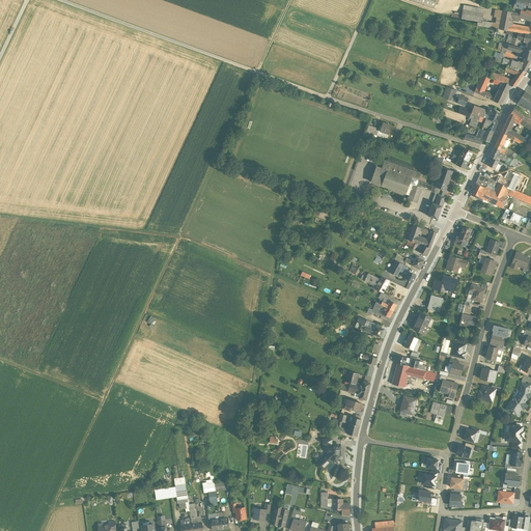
[(530,0),(521,0),(521,3),(524,4),(528,6),(530,6),(529,8),(530,8),(530,0)]
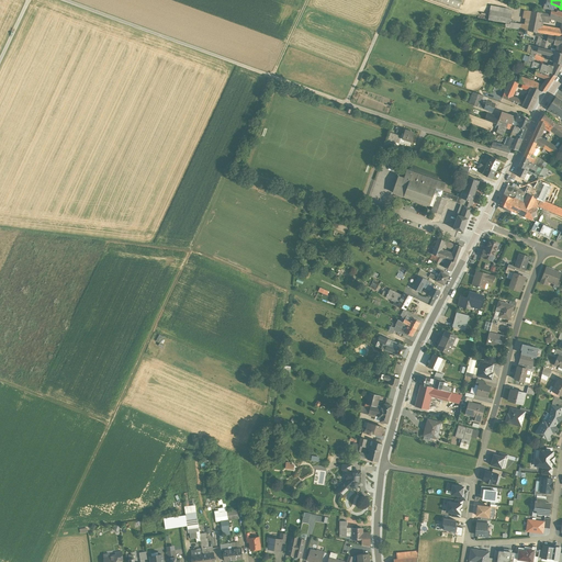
[(525,24),(510,22),(512,14),(490,10),(490,13),(487,13),(487,17),(489,17),(487,20),(505,23),(504,27),(520,30),(524,30),(525,24)]
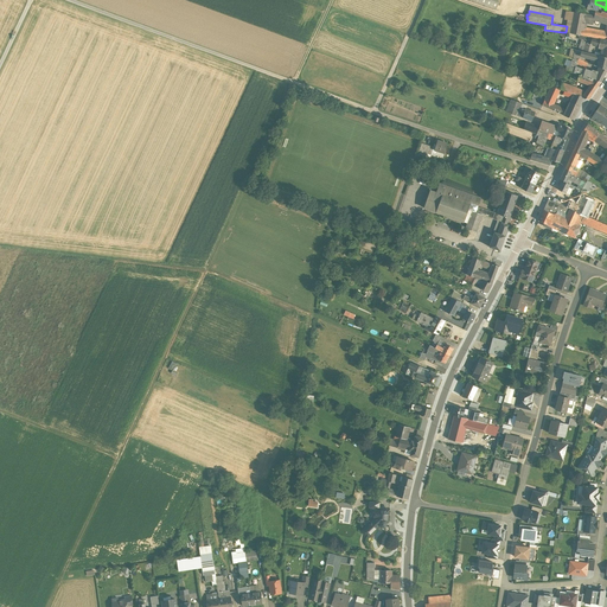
[(586,14),(570,12),(567,26),(566,32),(582,36),(583,30),(586,14)]
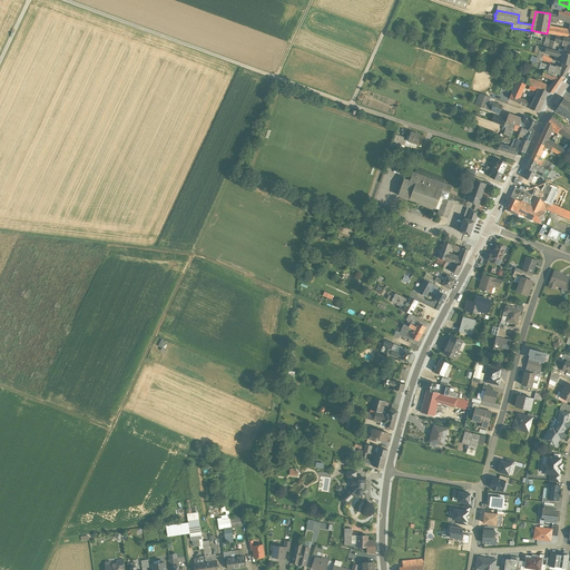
[(556,37),(548,35),(544,47),(546,48),(552,49),(552,47),(553,42),(556,37)]
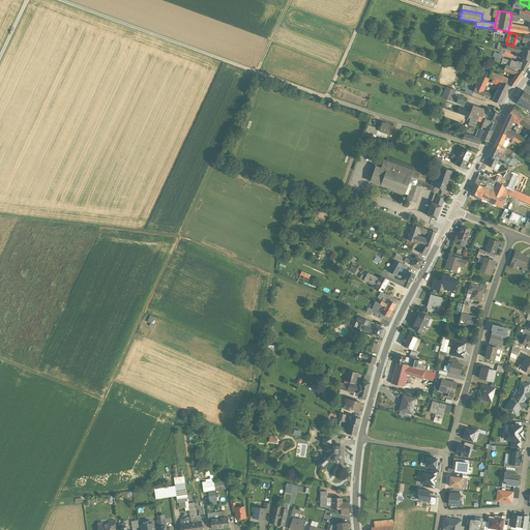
[(527,35),(517,33),(517,34),(514,39),(523,41),(526,41),(527,35)]
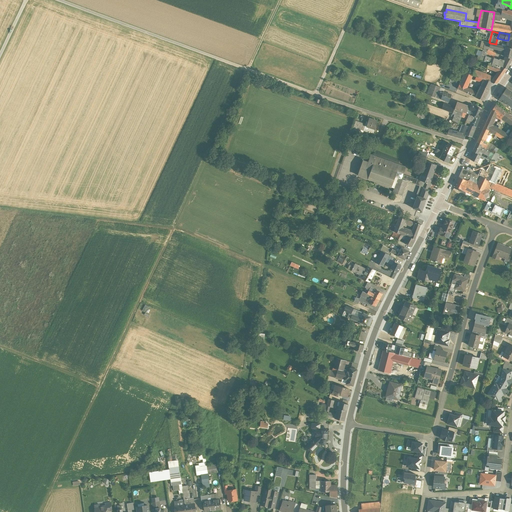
[(496,44),(490,43),(490,44),(489,47),(490,47),(494,48),(493,49),(504,52),(506,47),(496,44)]
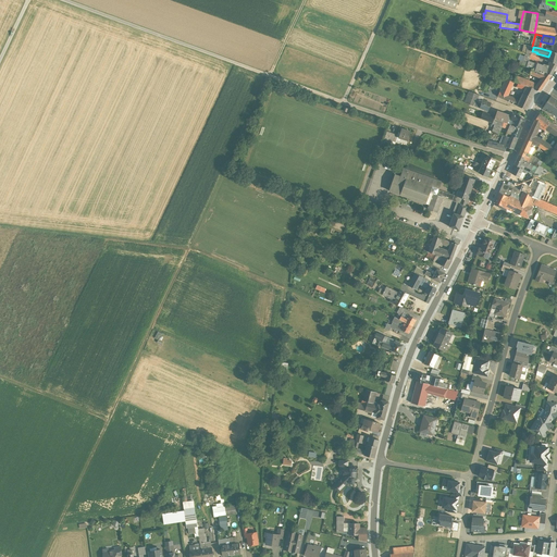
[(556,63),(556,52),(551,51),(548,57),(547,59),(547,61),(553,63),(556,64),(556,63)]
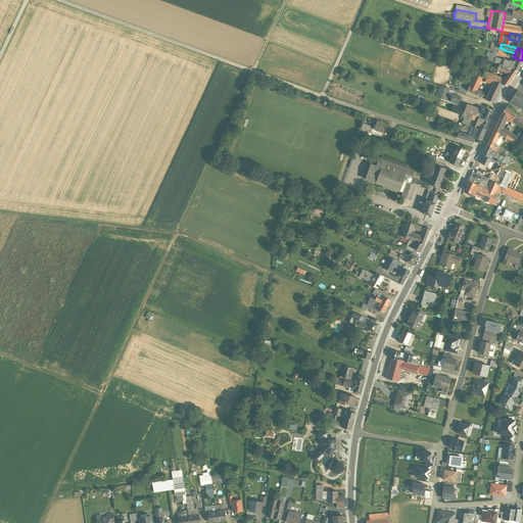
[(506,57),(508,55),(500,52),(494,50),(491,58),(495,59),(494,63),(497,64),(498,63),(501,64),(503,60),(496,57),(497,55),(502,57),(503,56),(506,57)]
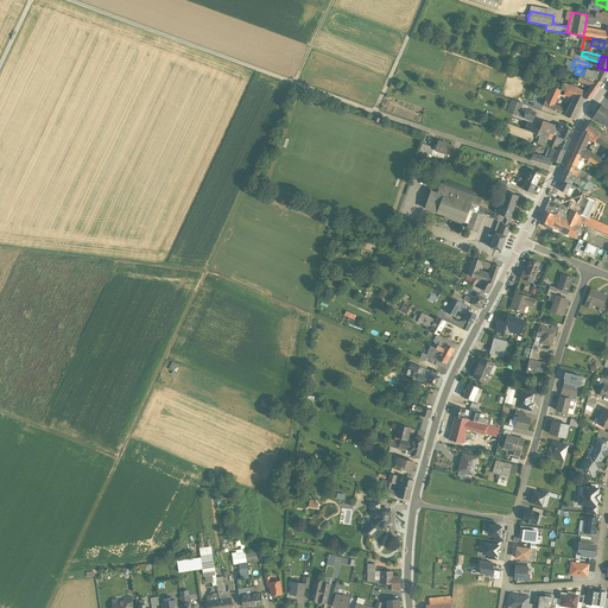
[(600,75),(591,73),(589,78),(601,83),(607,70),(603,69),(600,75)]
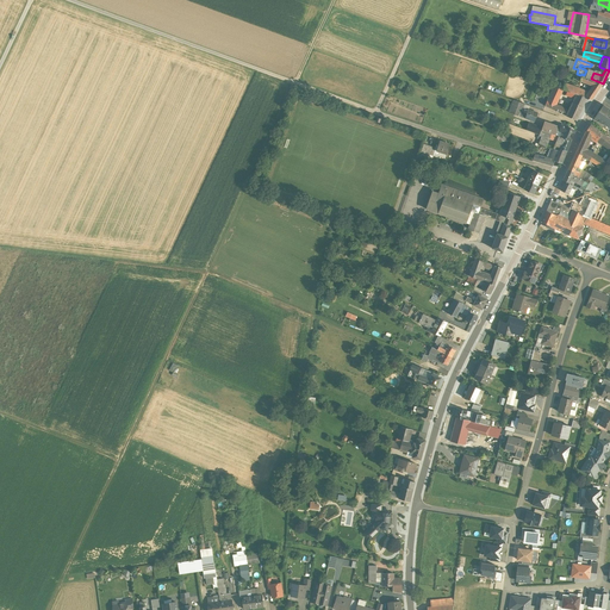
[(584,76),(582,76),(579,81),(593,86),(589,93),(593,97),(603,83),(591,79),(584,76)]
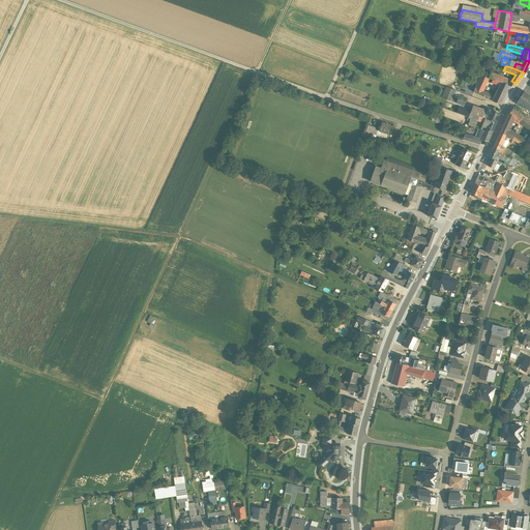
[(501,76),(492,72),(490,78),(500,82),(501,82),(508,85),(511,81),(501,76)]
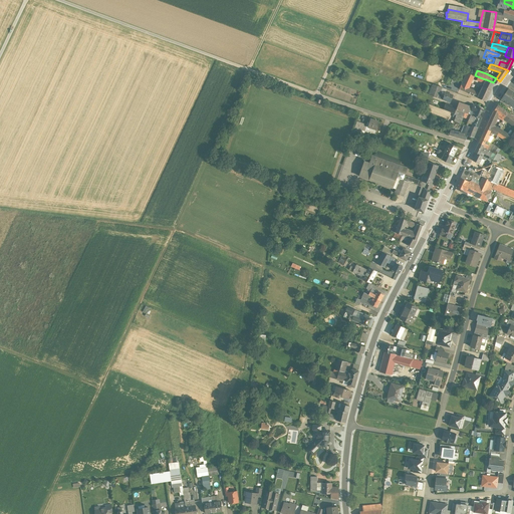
[(465,76),(461,85),(469,89),(473,79),(474,75),(467,73),(467,72),(465,76)]
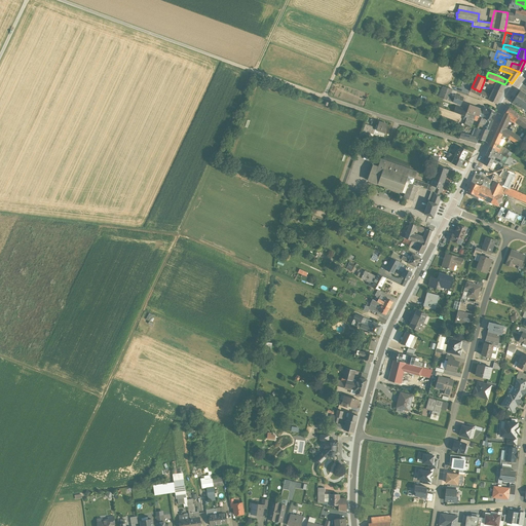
[(486,77),(485,77),(484,81),(495,85),(493,88),(502,92),(505,85),(504,84),(497,81),(486,77)]
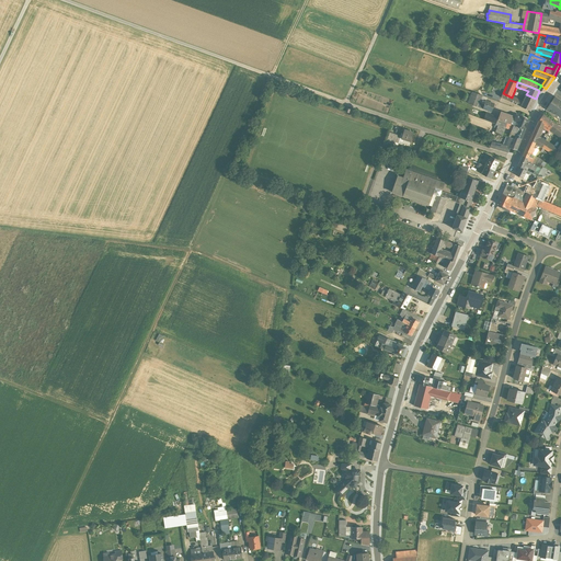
[(481,96),(472,93),(469,103),(478,106),(480,100),(481,96)]
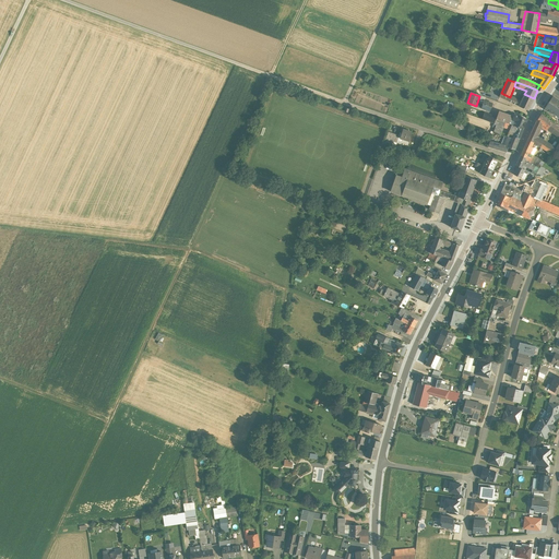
[(534,98),(524,94),(521,102),(519,106),(527,110),(534,98)]
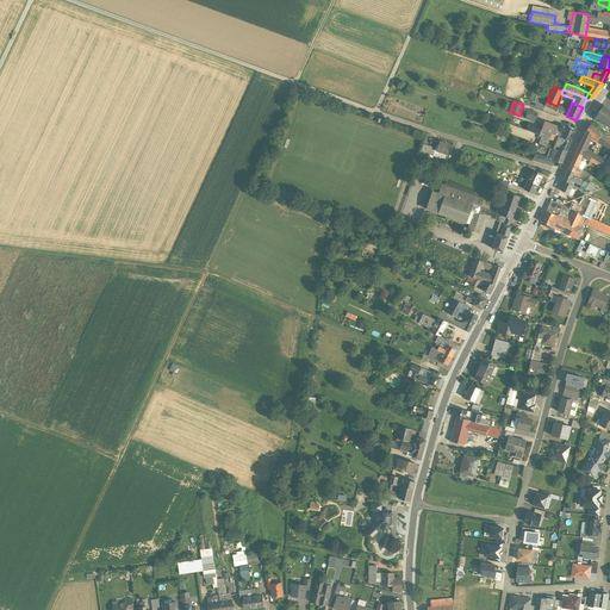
[(609,109),(604,105),(595,118),(609,129),(609,126),(609,109)]
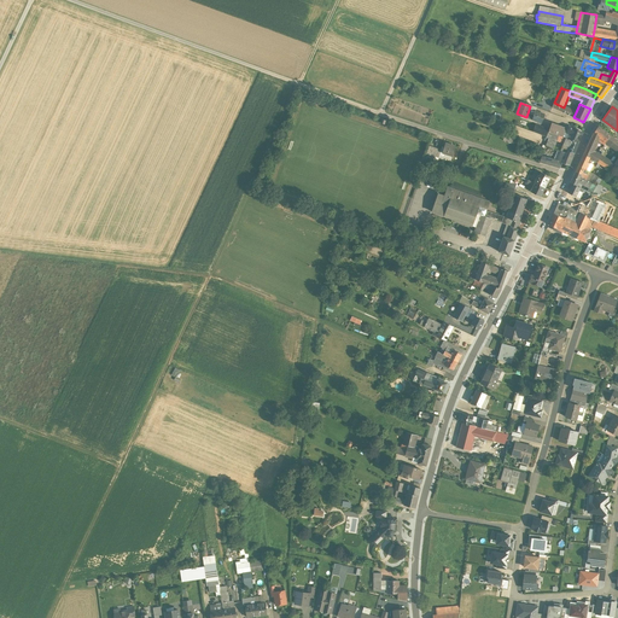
[(576,112),(564,108),(563,112),(573,117),(576,112)]
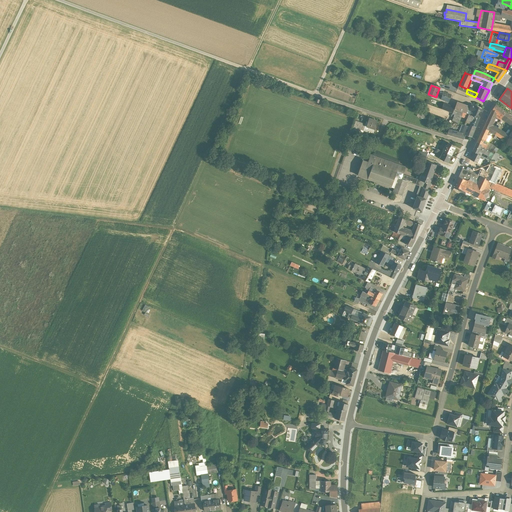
[(451,95),(443,92),(442,93),(440,99),(448,102),(451,95)]
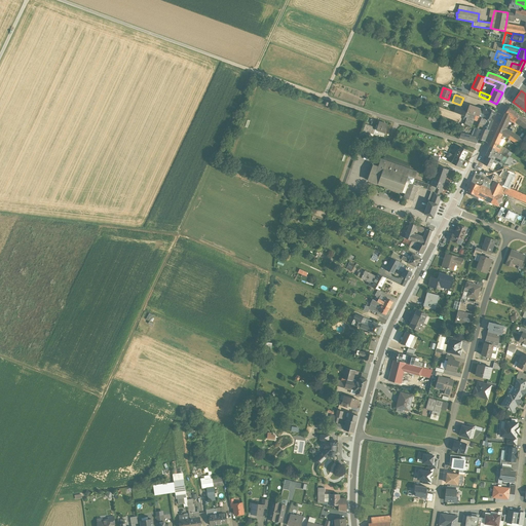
[(481,110),(470,106),(467,112),(476,115),(479,117),(481,112),(481,110)]
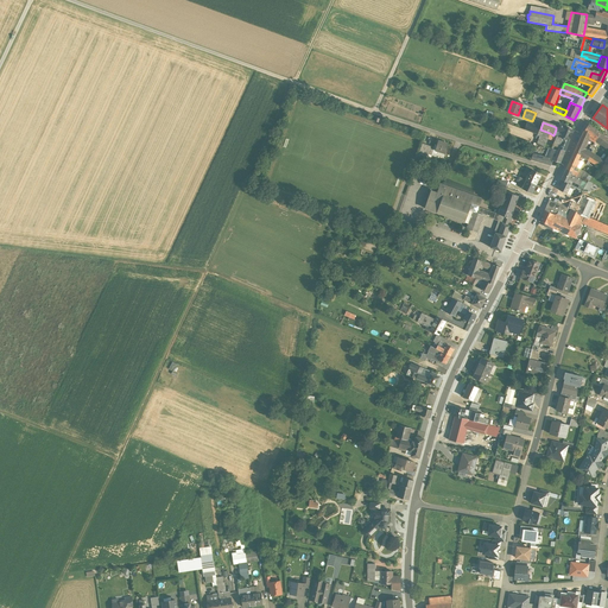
[(538,127),(527,124),(525,130),(538,134),(540,130),(537,128),(538,127)]
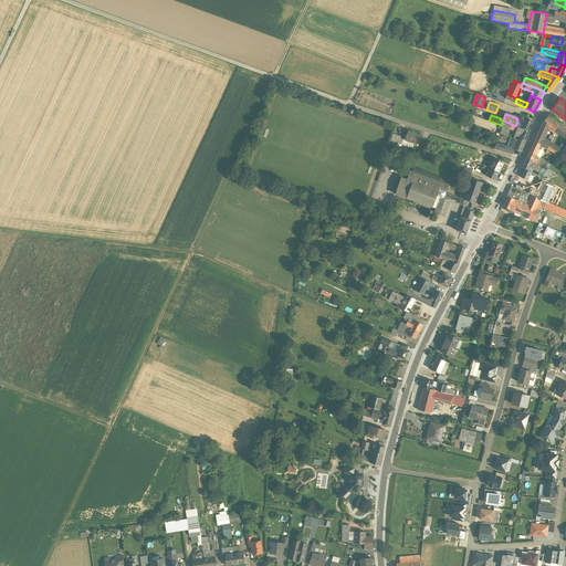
[(559,124),(547,115),(543,123),(534,142),(540,145),(551,152),(553,154),(558,156),(562,150),(543,138),(548,127),(554,132),(555,130),(559,124)]
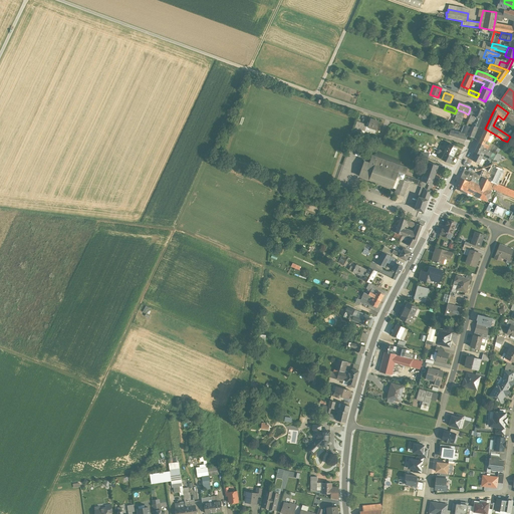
[(484,110),(473,105),(471,110),(470,109),(468,114),(470,115),(471,115),(480,118),(484,110)]
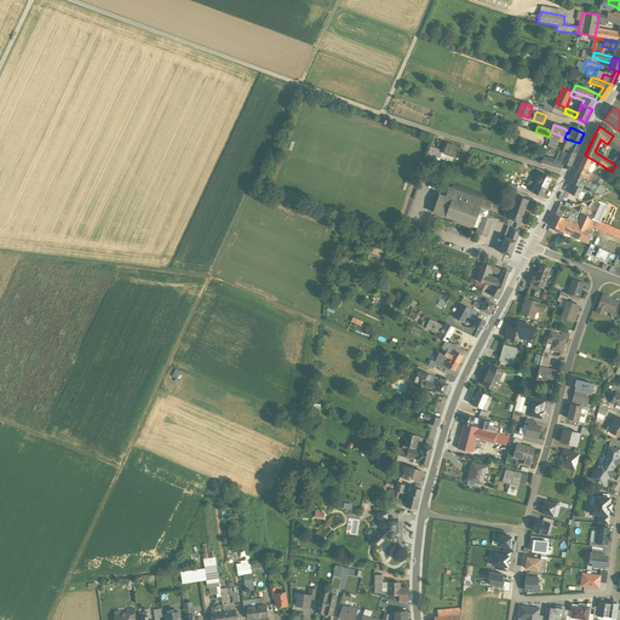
[(561,136),(551,132),(549,137),(547,138),(551,139),(547,147),(556,149),(558,141),(561,136)]
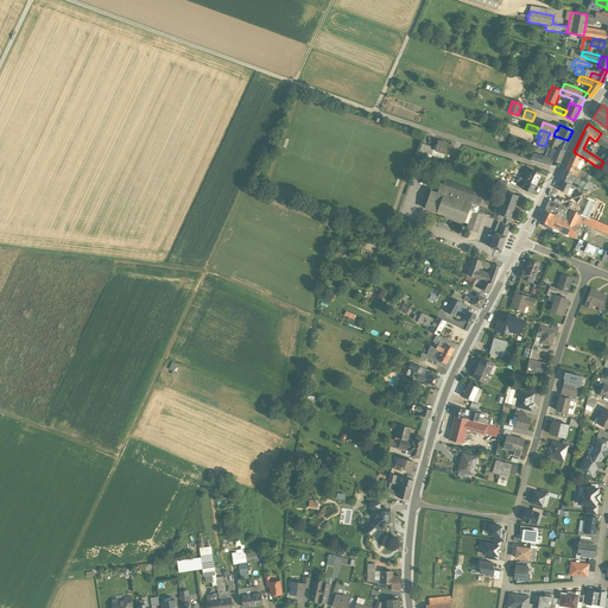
[(607,139),(601,133),(596,140),(607,149),(607,139)]
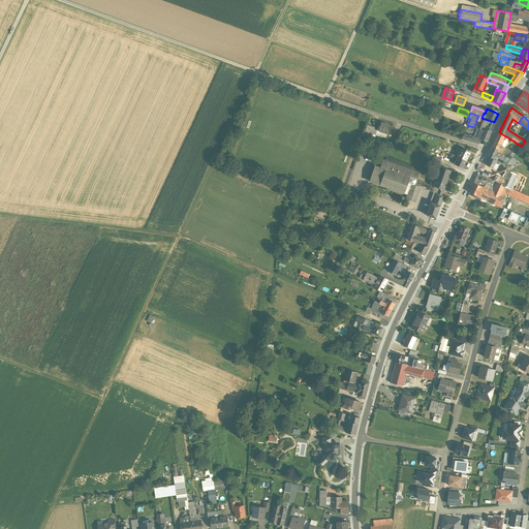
[(494,122),(485,119),(483,122),(487,124),(487,125),(488,125),(487,129),(492,131),(495,122),(494,122)]
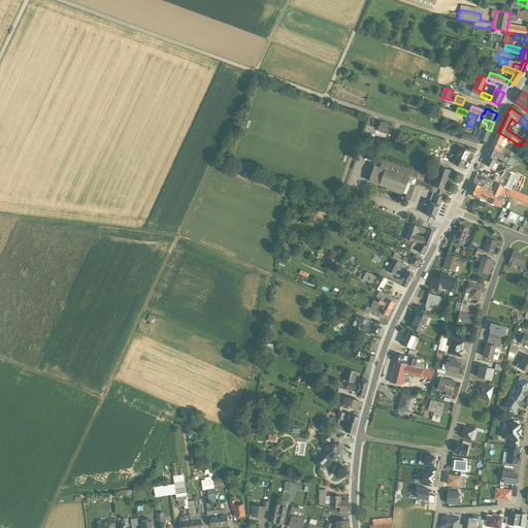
[(389,125),(381,122),(380,126),(377,125),(377,128),(378,128),(377,130),(381,131),(380,135),(385,137),(389,125)]
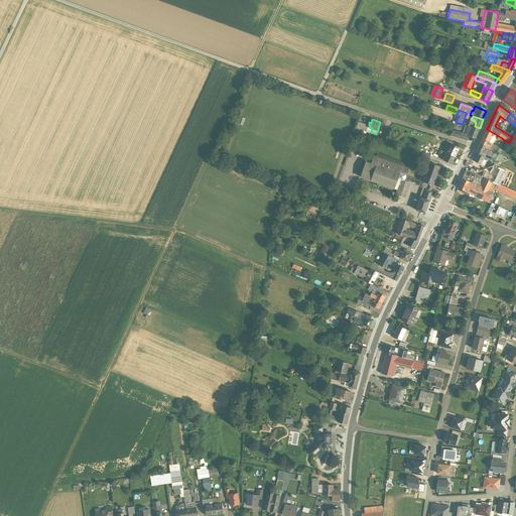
[(369,125),(359,121),(356,128),(366,131),(369,125)]
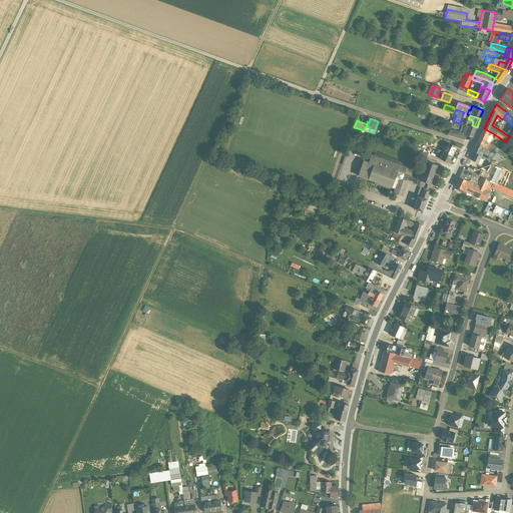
[(452,123),(443,120),(441,127),(439,131),(448,134),(450,130),(451,124),(452,123)]
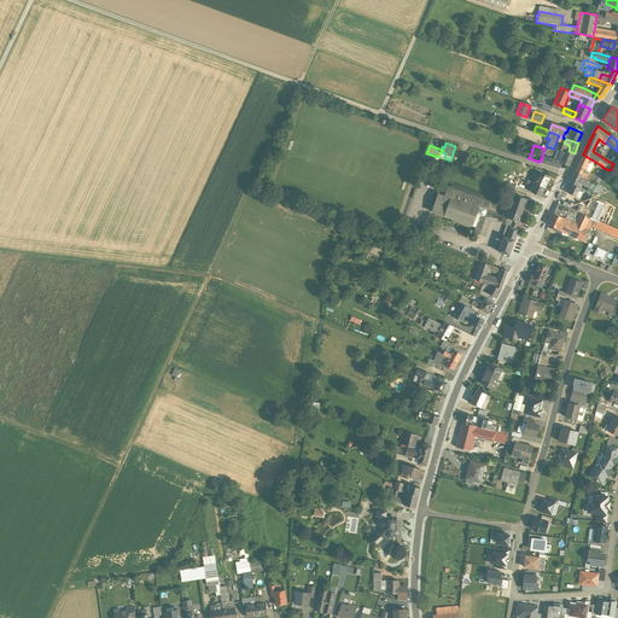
[(575,153),(569,151),(567,153),(561,152),(560,155),(558,162),(555,167),(559,168),(561,163),(570,165),(575,153)]
